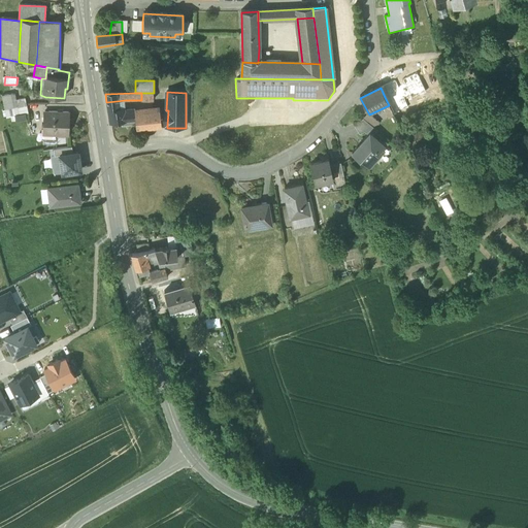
[(26,99),(12,102),(14,108),(28,105),(26,99)]
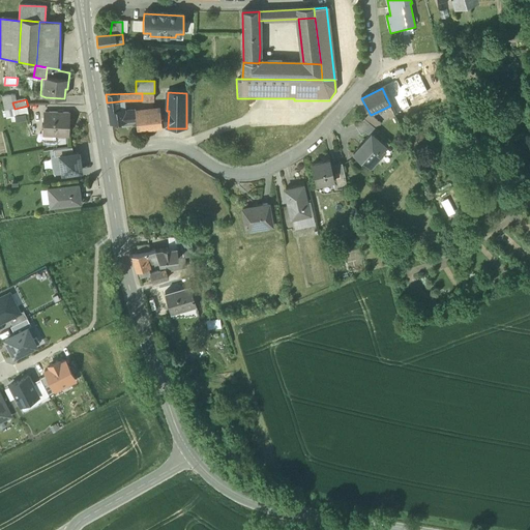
[(118,110),(117,101),(107,102),(110,124),(122,122),(123,127),(137,125),(136,113),(136,111),(125,113),(125,110),(118,110)]
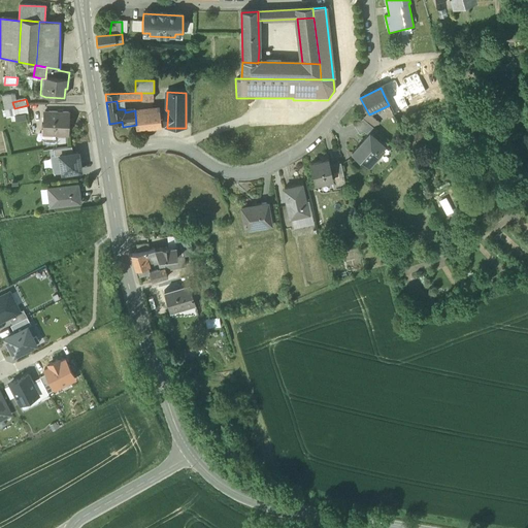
[(14,108),(13,108),(15,116),(28,112),(27,106),(14,108)]
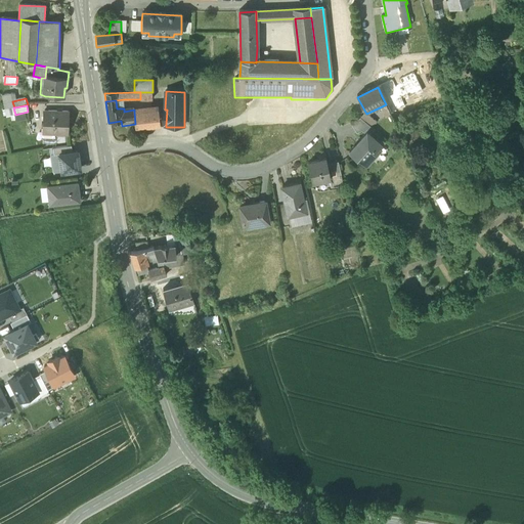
[(159,110),(134,112),(135,124),(135,128),(160,126),(160,125),(159,110)]
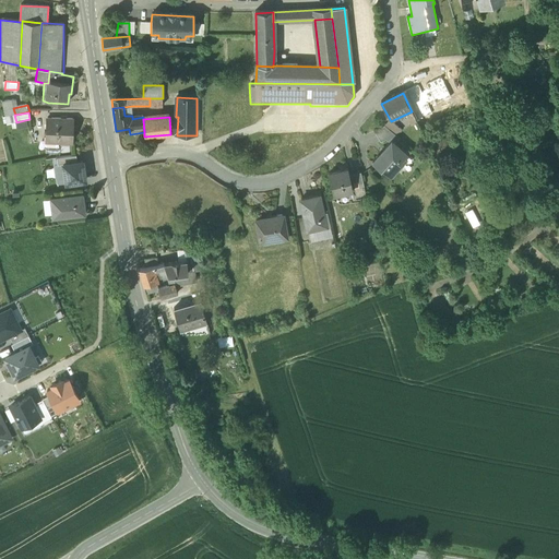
[(73,120),(47,119),(46,139),(58,139),(58,144),(72,145),(73,120)]
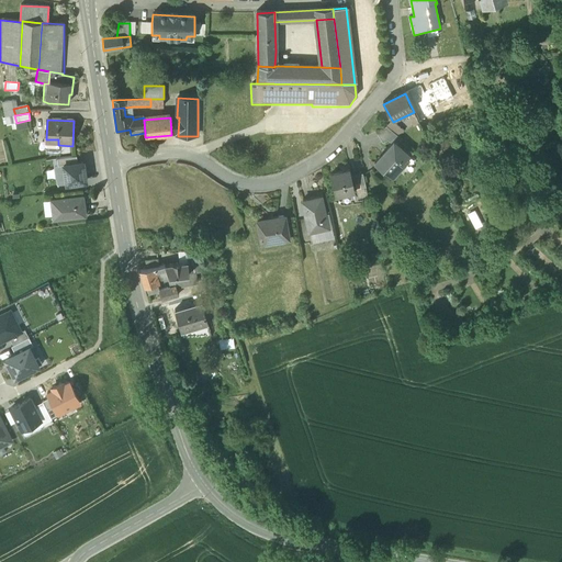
[(405,133),(393,122),(388,127),(398,137),(405,133)]
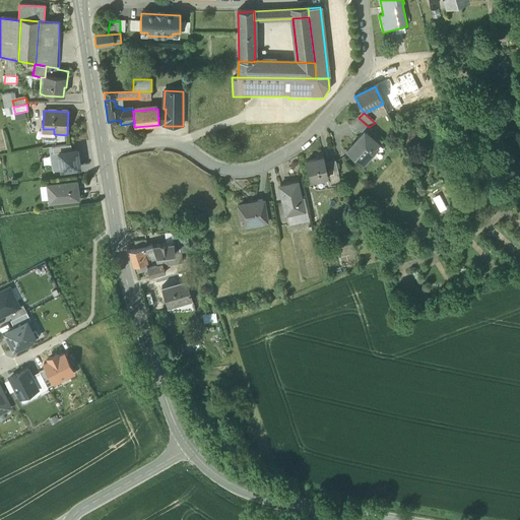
[(369,127),(359,118),(348,124),(354,134),(360,132),(363,134),(365,132),(368,135),(372,130),(369,127)]
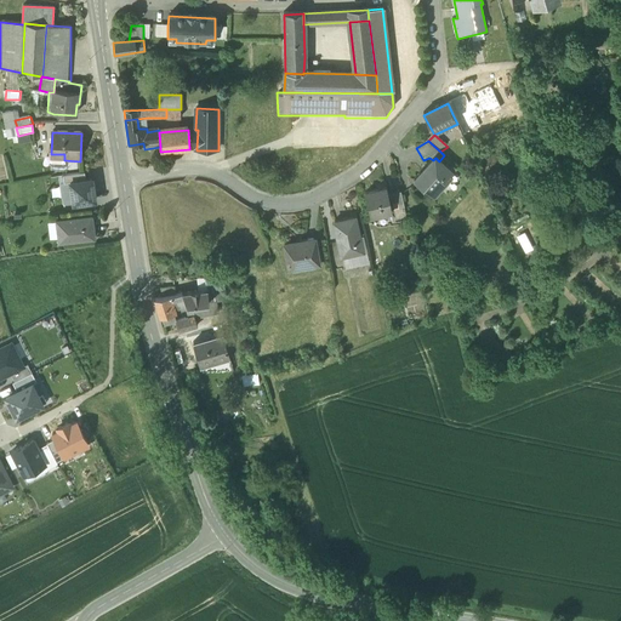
[(433,160),(415,182),(429,195),(436,200),(442,193),(446,188),(445,188),(451,181),(448,177),(453,172),(439,161),(436,158),(433,160)]
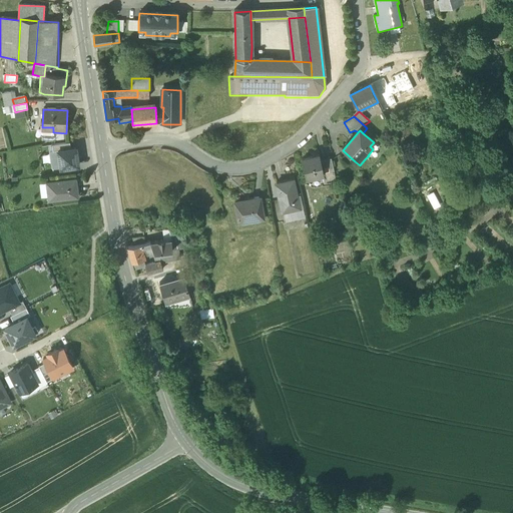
[(53,153),(57,152),(70,150),(69,144),(52,146),(53,153)]
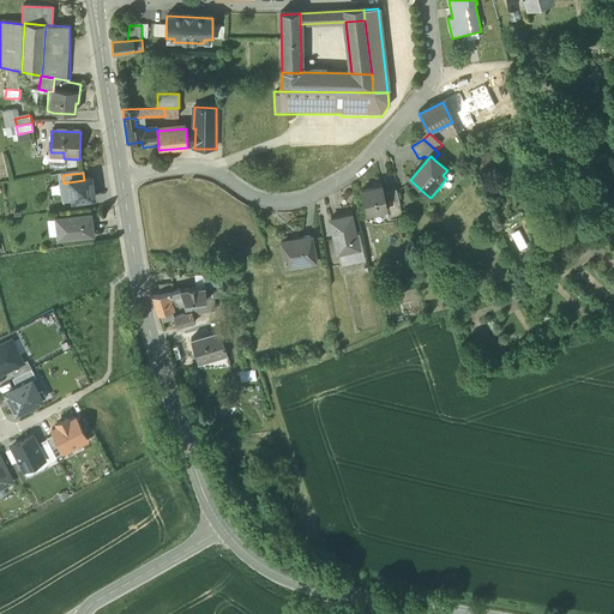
[(91,179),(84,180),(68,182),(72,204),(95,200),(91,179)]
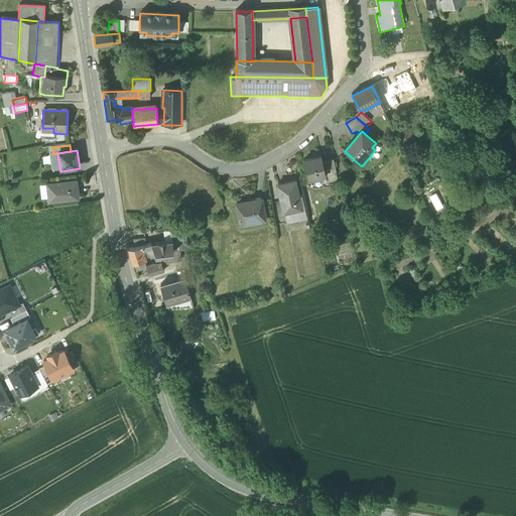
[(321,157),(304,161),(308,181),(327,177),(327,176),(324,163),(321,157)]
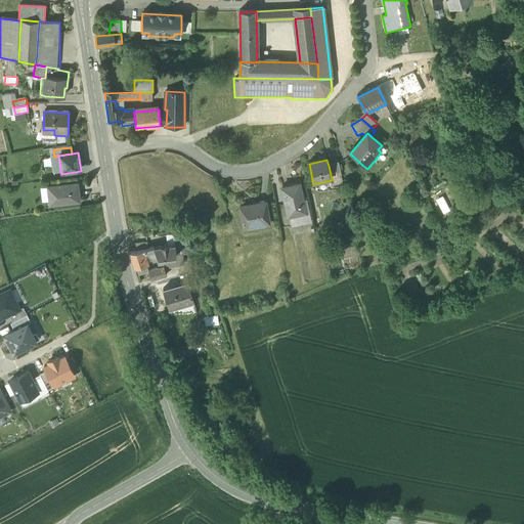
[(339,164),(329,166),(332,179),(342,177),(339,164)]
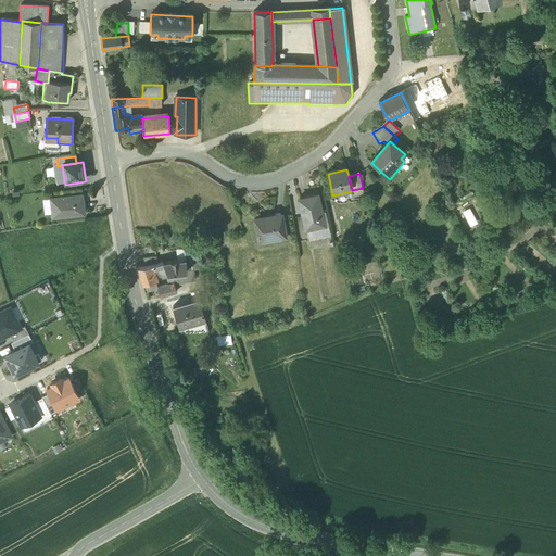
[(320,213),(316,196),(301,200),(304,216),(302,216),(306,232),(327,227),(324,212),(320,213)]
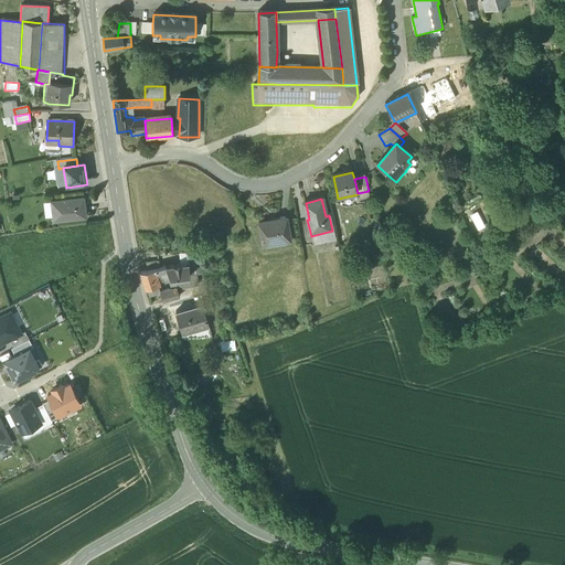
[(83,200),(51,204),(54,224),(66,222),(65,220),(85,216),(85,215),(87,215),(86,209),(84,209),(83,200)]
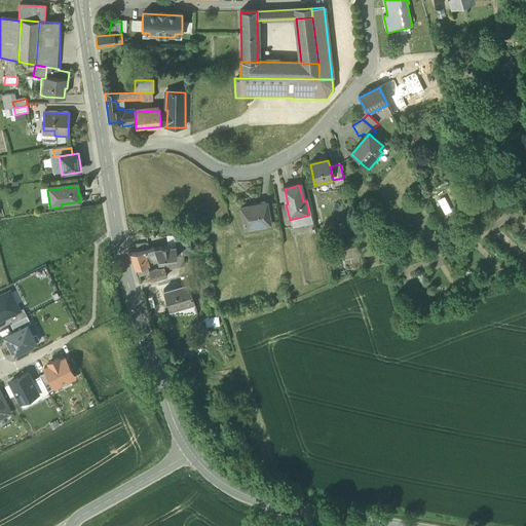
[(260,204),(241,208),(245,226),(270,222),(267,203),(260,204)]
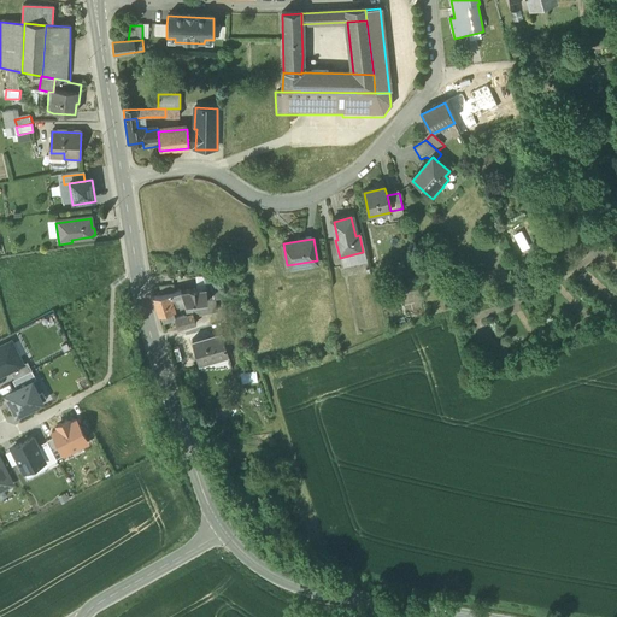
[(206,291),(207,303),(218,301),(217,295),(216,288),(206,291)]
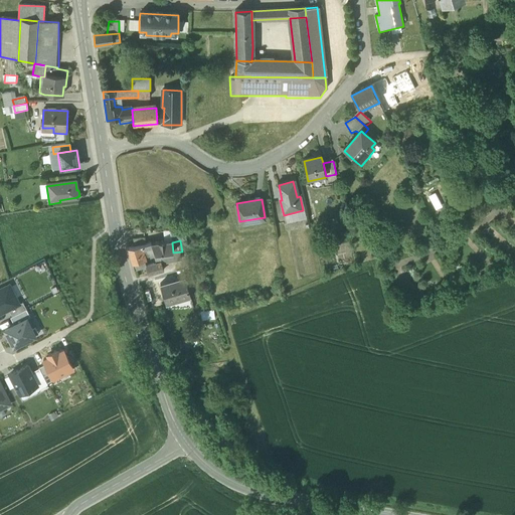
[(172,242),(151,244),(155,254),(159,254),(173,252),(172,242)]
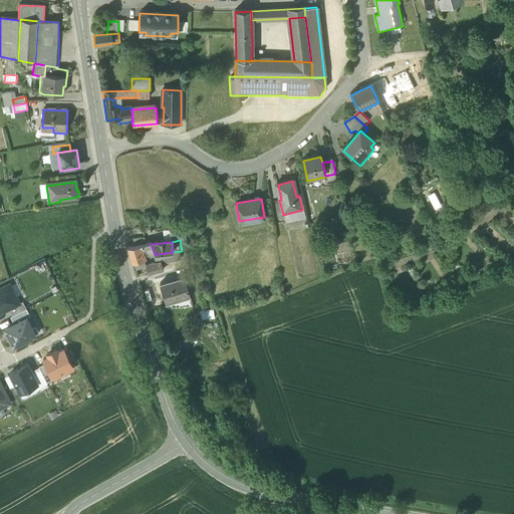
[(151,244),(142,247),(145,257),(154,254),(155,254),(151,244)]
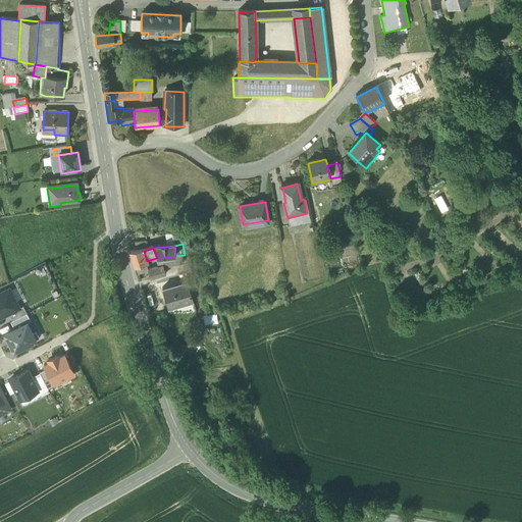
[(144,251),(129,253),(135,268),(147,265),(146,261),(147,261),(144,251)]
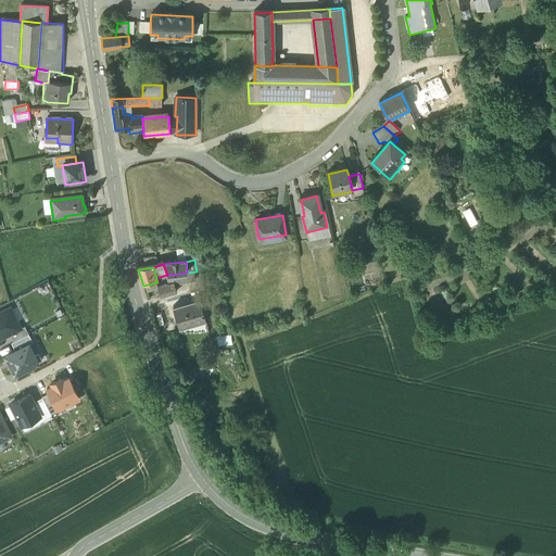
[(174,285),(175,288),(196,282),(193,272),(187,273),(172,275),(174,285)]
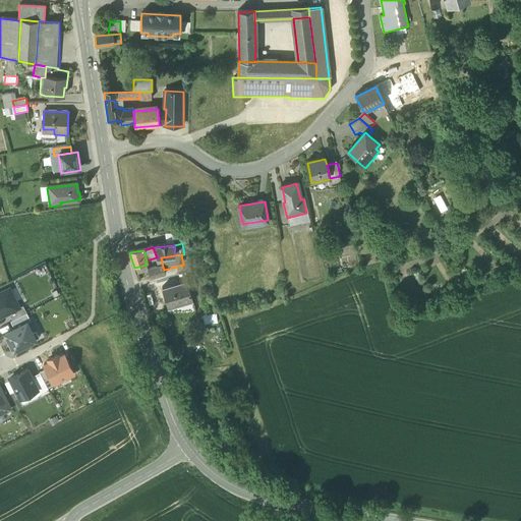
[(159,269),(148,272),(150,281),(166,276),(164,270),(163,267),(159,269)]
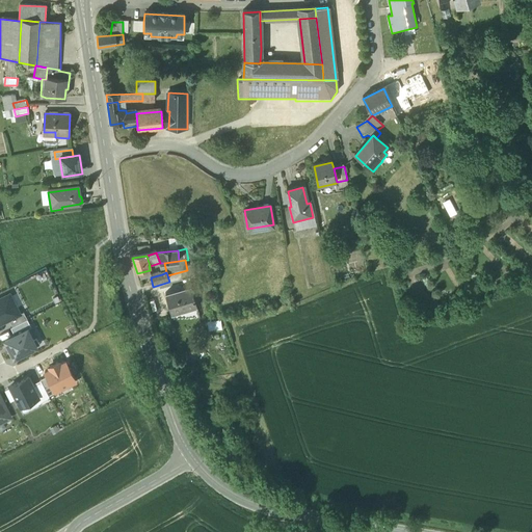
[(192,287),(166,295),(171,312),(181,309),(182,313),(197,308),(192,287)]
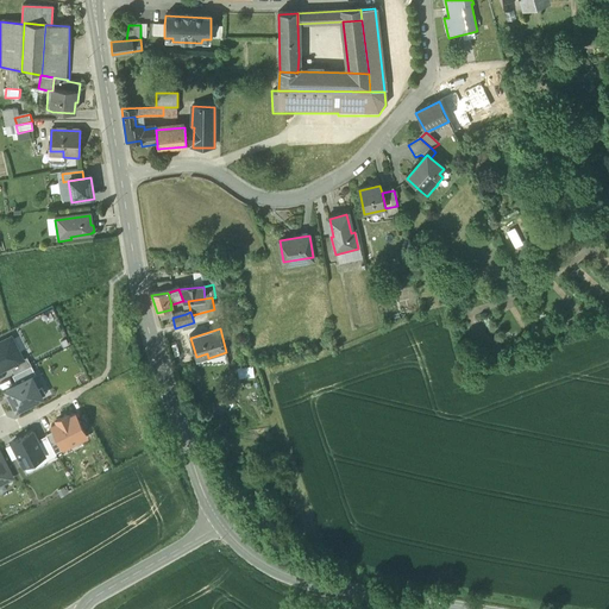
[(0,371),(11,366),(24,359),(23,359),(11,337),(0,341),(0,371)]
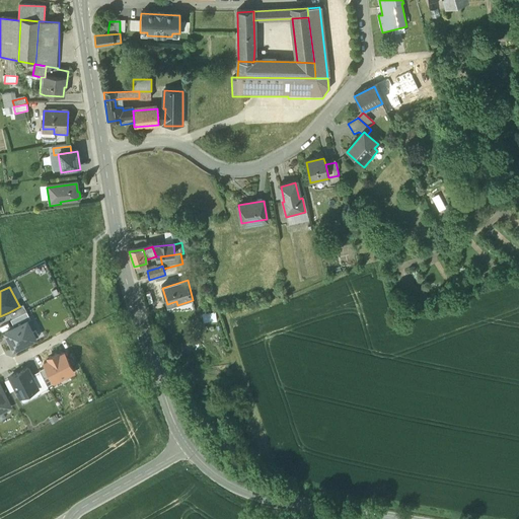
[(193,300),(177,305),(176,301),(167,304),(168,305),(167,311),(192,311),(196,310),(193,300)]
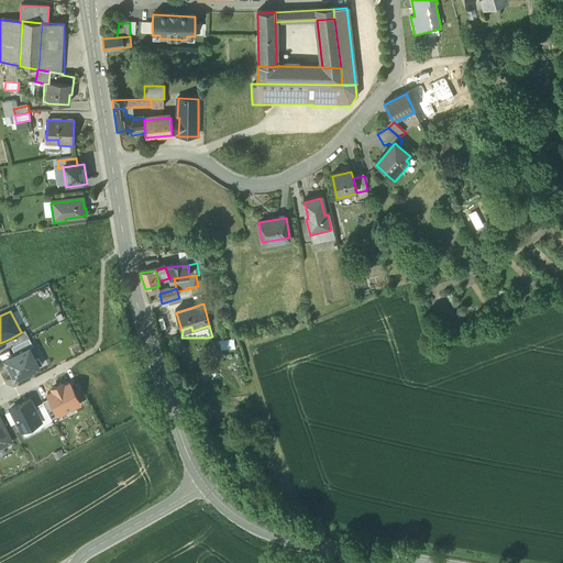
[(10,339),(13,345),(29,338),(25,330),(21,332),(22,332),(10,339)]
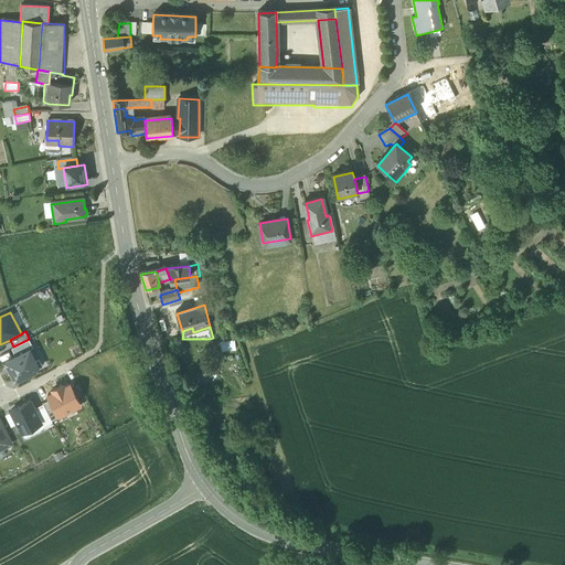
[(29,339),(13,347),(11,348),(16,355),(30,349),(33,347),(29,339)]
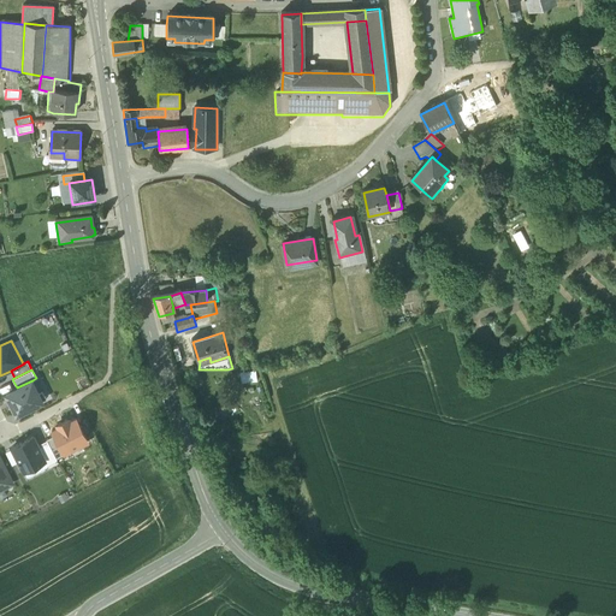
[(254,371),(242,372),(243,384),(255,383),(254,371)]
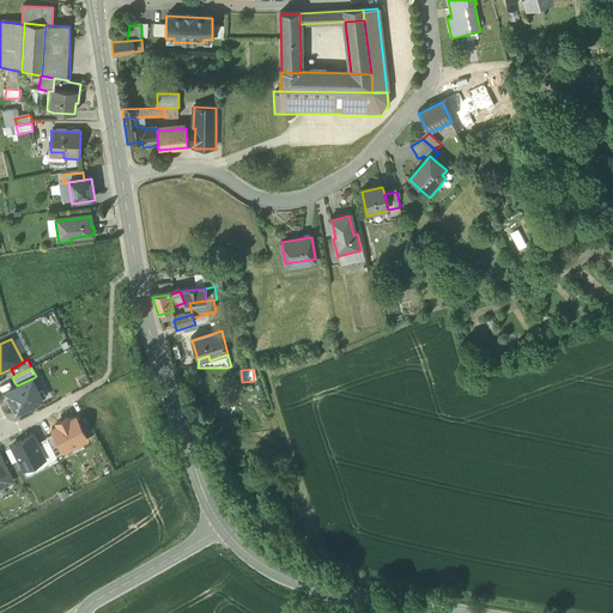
[(42,399),(32,378),(17,386),(6,392),(17,412),(42,399)]
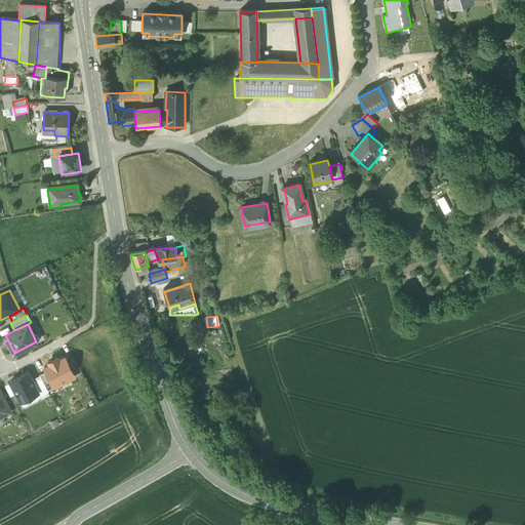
[(45,367),(47,371),(55,387),(55,388),(76,377),(66,357),(61,359),(59,356),(48,361),(50,364),(45,367)]
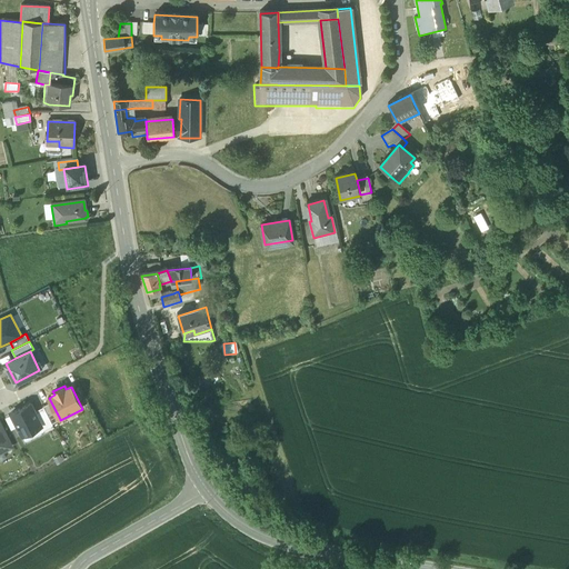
[(9,412),(21,436),(42,426),(42,425),(36,410),(31,401),(9,412)]
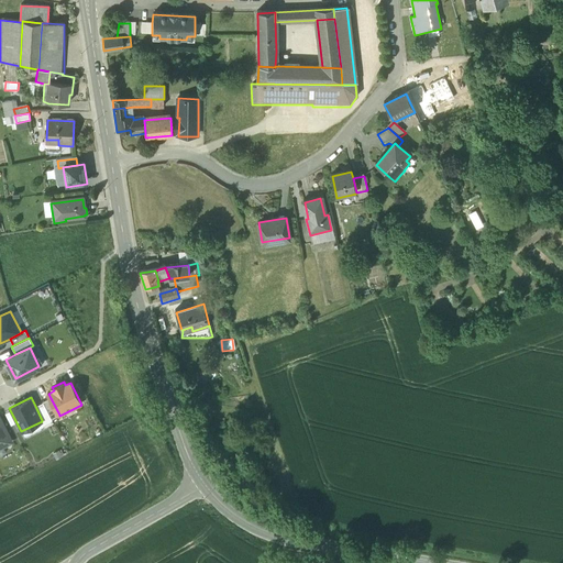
[(51,398),(43,401),(52,419),(59,415),(51,398)]
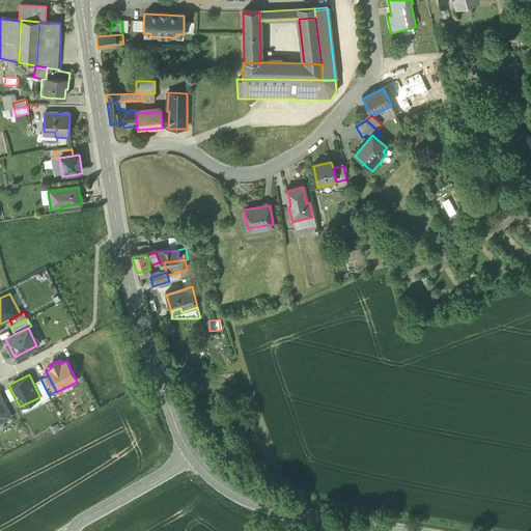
[(40,379),(33,383),(39,396),(39,397),(40,399),(49,395),(40,379)]
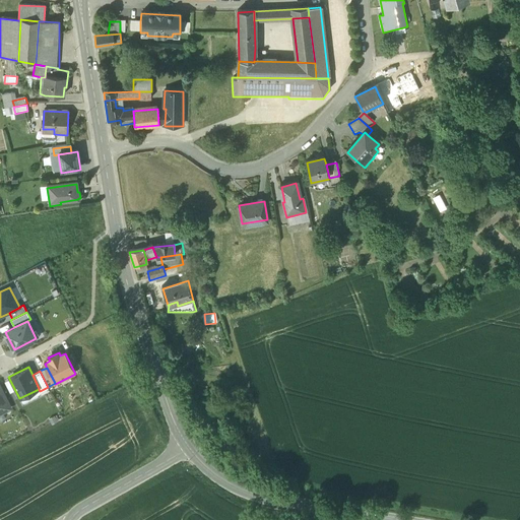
[(0,386),(0,412),(11,407),(0,386)]
